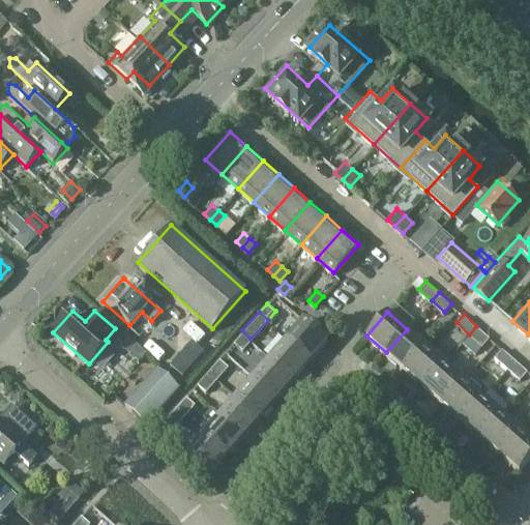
[(303,318),(287,337),(311,358),(327,339),(303,318)]
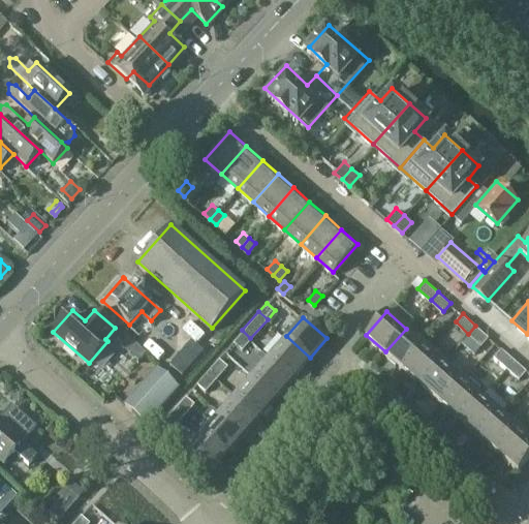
[(475,326),(468,334),(480,344),(488,336),(475,326)]
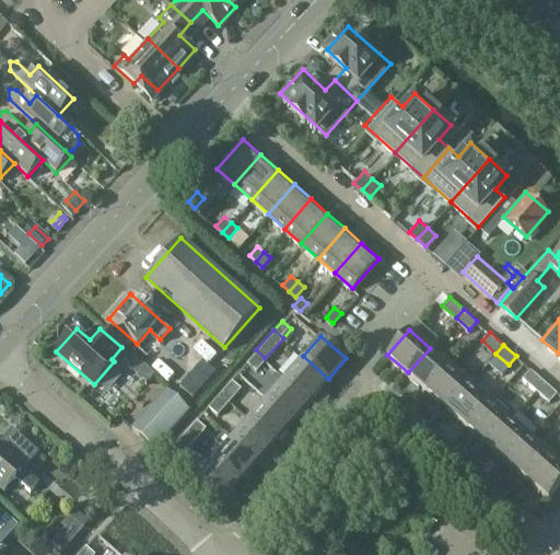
[(430,348),(408,372),(428,391),(450,366),(430,348)]
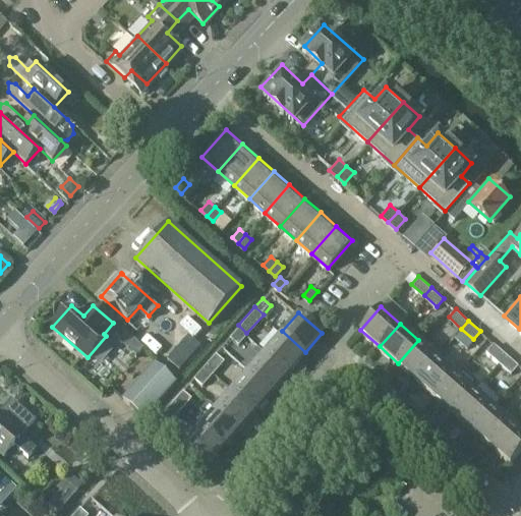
[(246,333),(238,325),(230,335),(238,342),(246,333)]
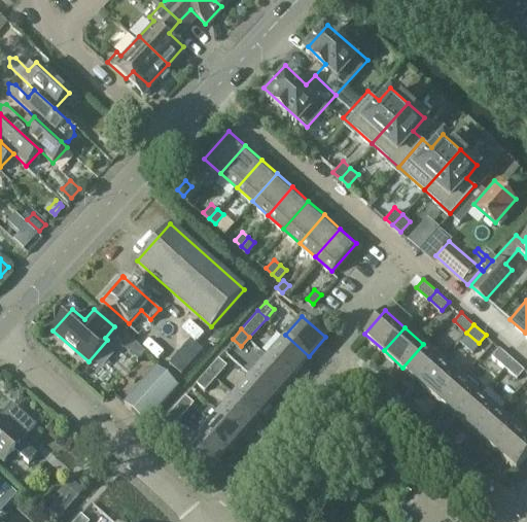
[(309,356),(285,335),(269,354),(292,375),(309,356)]
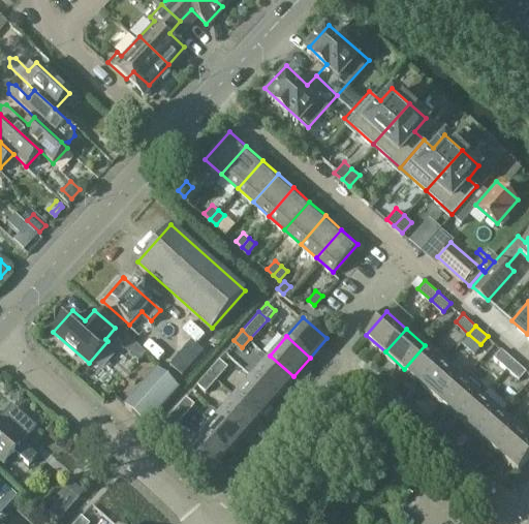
[(425,345),(404,369),(423,386),(443,362),(425,345)]
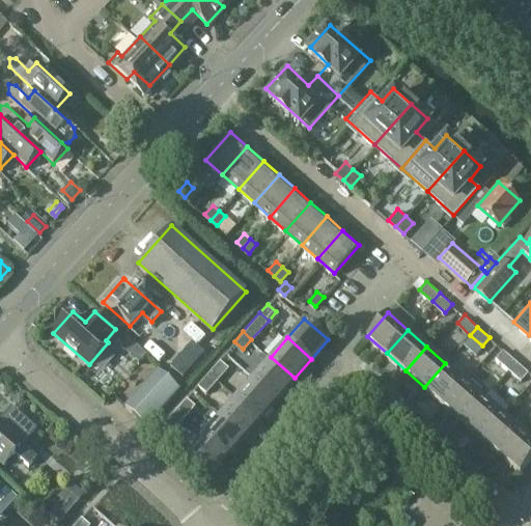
[(515,360),(502,349),(495,356),(508,368),(515,360)]
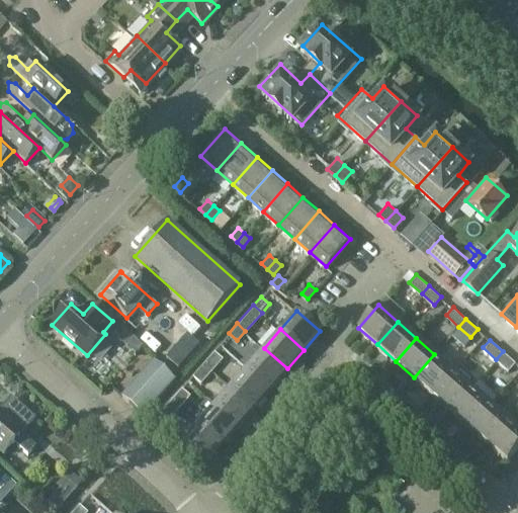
[(287,368),(264,348),(248,366),(270,387),(287,368)]
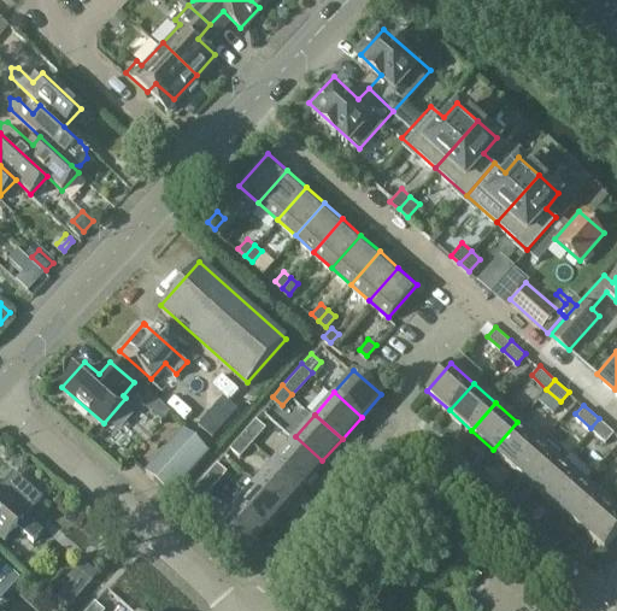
[(265,424),(256,416),(244,429),(253,438),(265,424)]
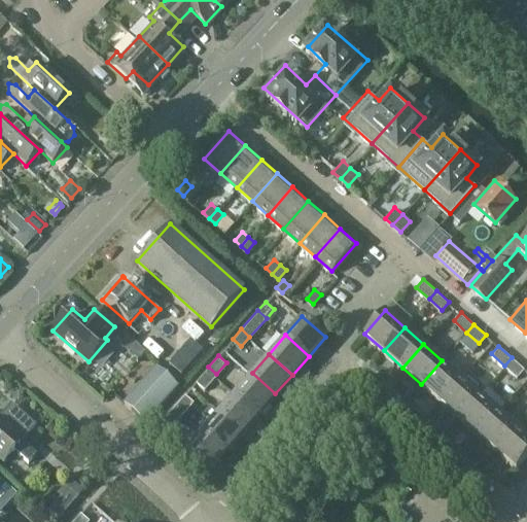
[(512,357),(504,366),(517,376),(524,368),(512,357)]
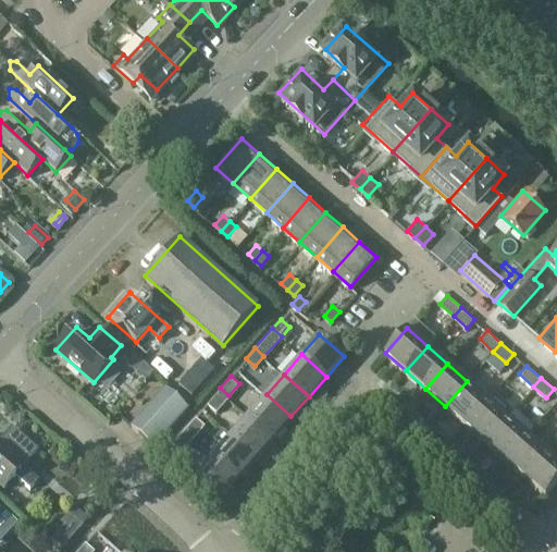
[(467,381),(445,406),(466,424),(487,399),(467,381)]
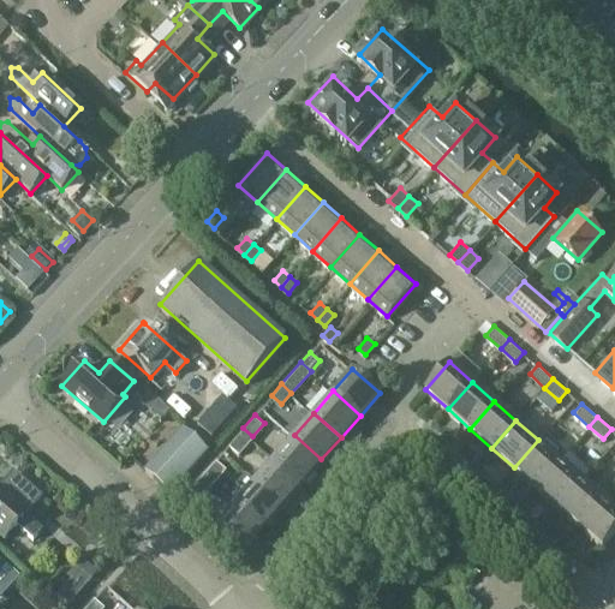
[(172,485),(207,447),(206,446),(183,425),(145,467),(169,489),(172,485)]
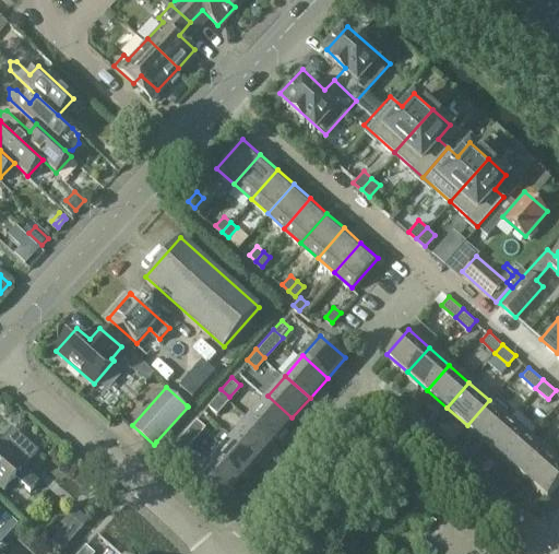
[(229,397),(221,389),(209,403),(217,411),(229,397)]
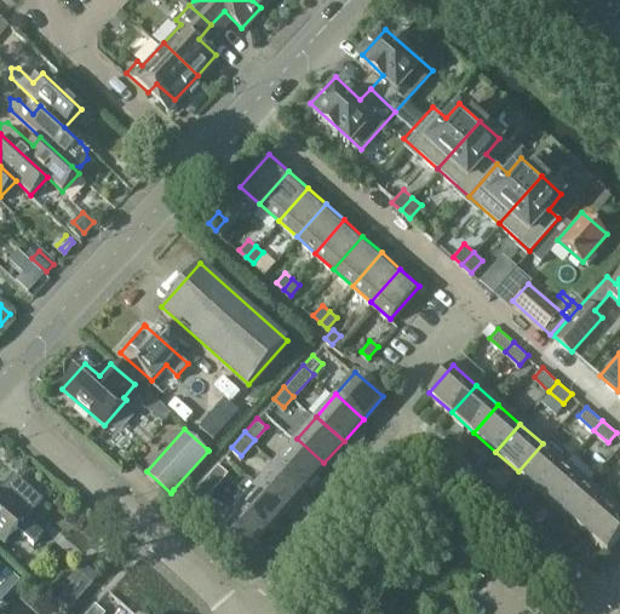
[(540,491),(564,463),(573,454),(551,434),(543,443),(518,471),(540,491)]
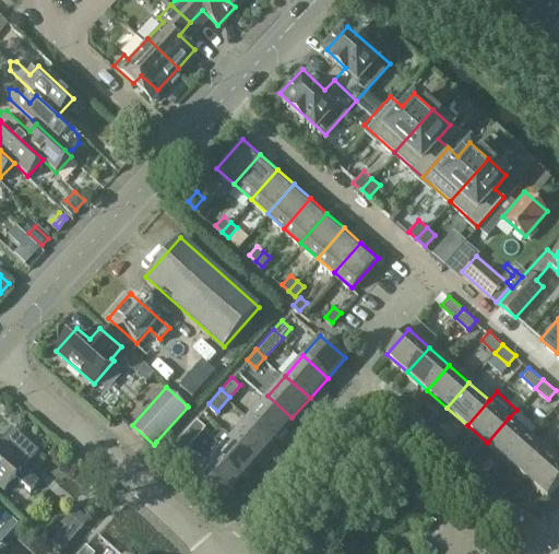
[(292,417),(268,396),(250,415),(274,438),(292,417)]
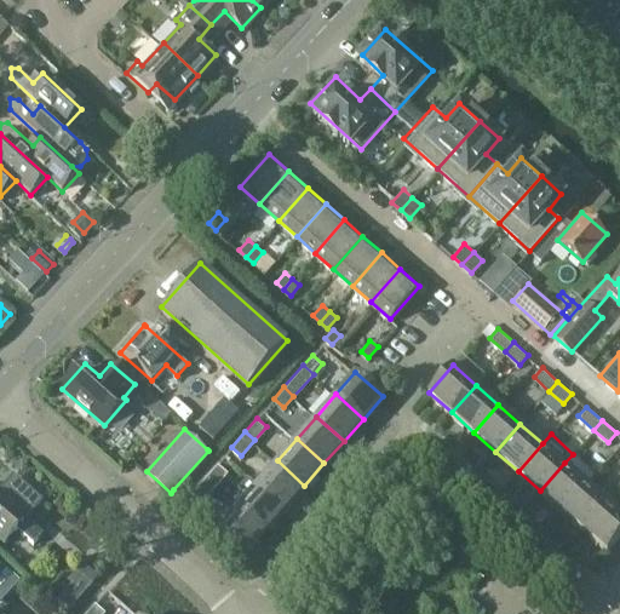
[(304,486),(277,460),(257,483),(285,508),(304,486)]
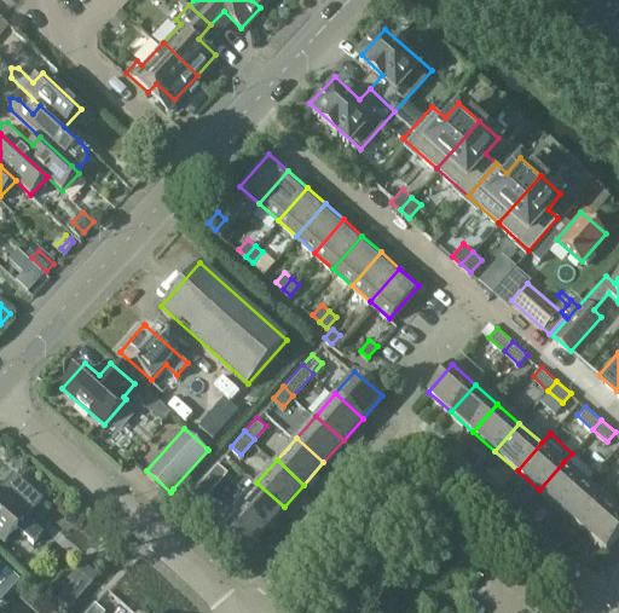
[(204,475),(214,484),(227,470),(218,461),(204,475)]
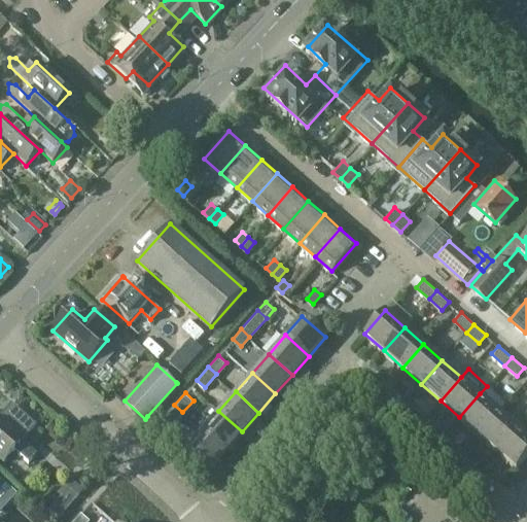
[(480,393),(459,417),(478,433),(487,424),(498,411),(497,410),(503,403),(497,397),(491,404),(480,393)]
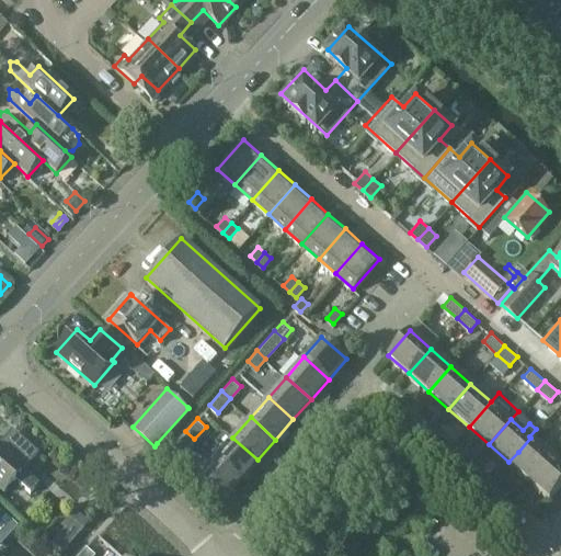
[(12,428),(0,440),(0,484),(6,488),(16,476),(32,489),(41,479),(26,466),(38,452),(12,428)]
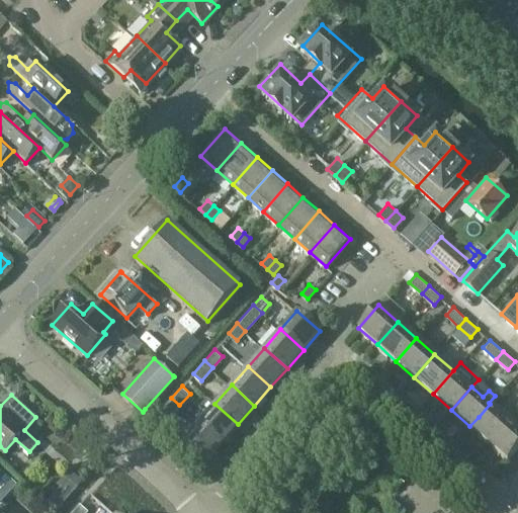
[(160,411),(167,417),(168,418),(179,405),(171,398),(160,411)]
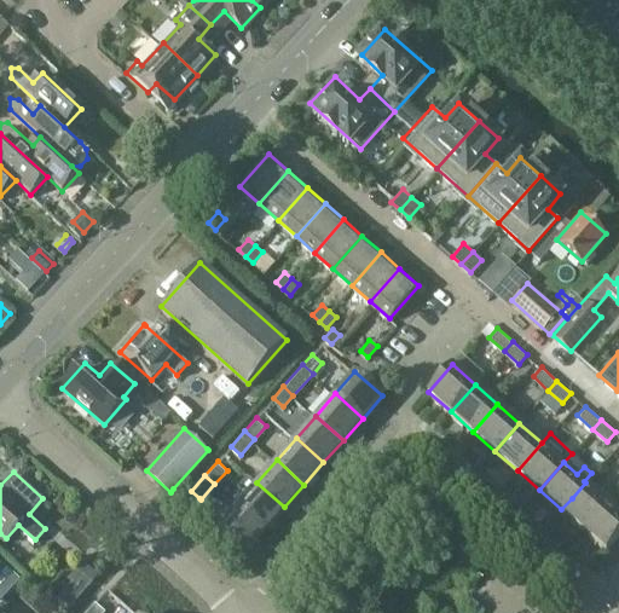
[(284,507),(256,483),(237,504),(265,528),(284,507)]
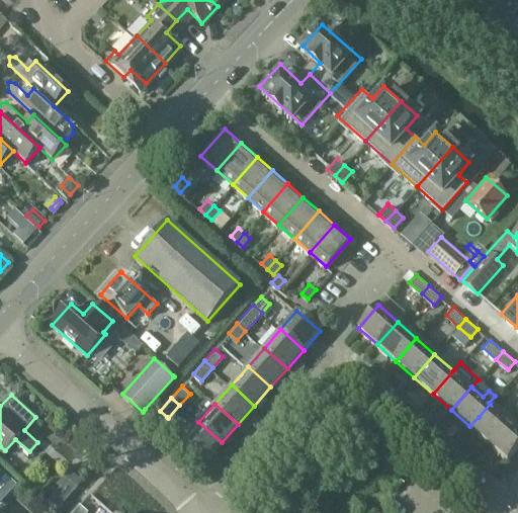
[(490,404),(479,417),(469,426),(489,443),(509,420),(490,404)]
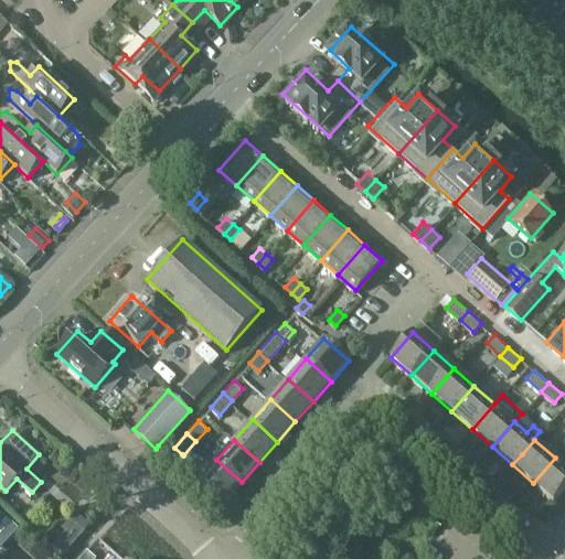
[(564,465),(555,458),(533,483),(554,501),(564,487),(564,465)]
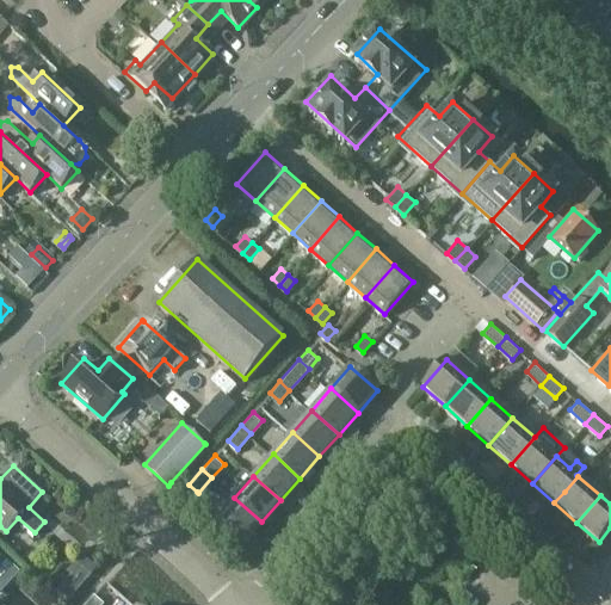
[(261,522),(234,498),(215,519),(242,544),(261,522)]
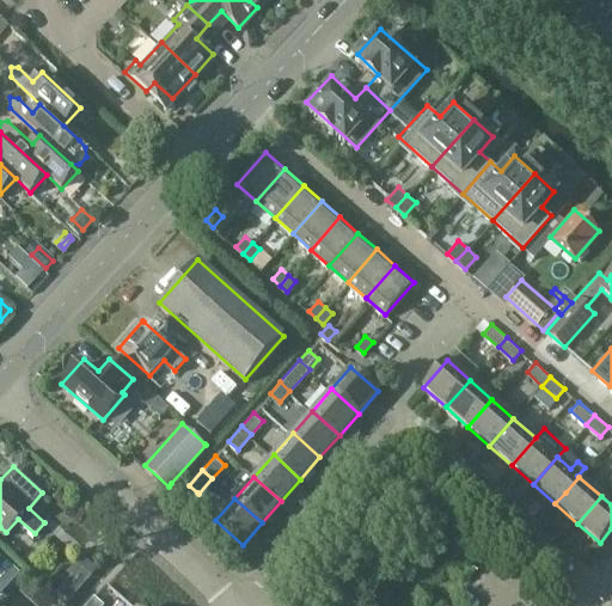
[(53,593),(62,603),(63,603),(91,573),(80,562),(53,593)]
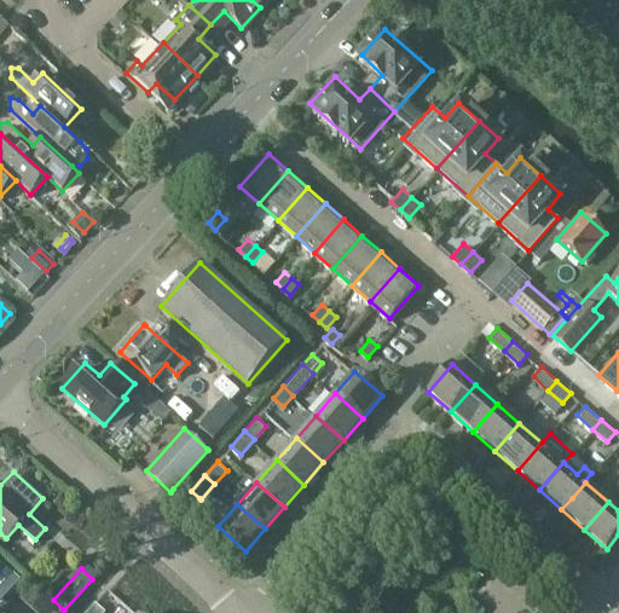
[(100,612),(105,609),(94,600),(82,612),(100,612)]
